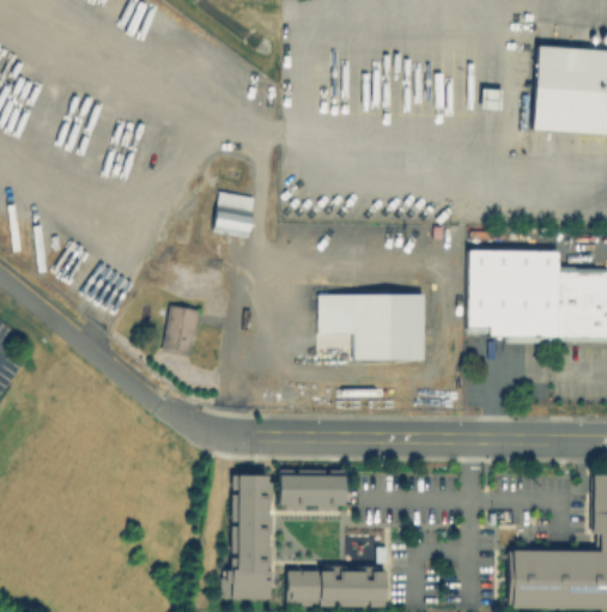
[(606,134),(533,129),(538,47),(606,52),(606,134)]
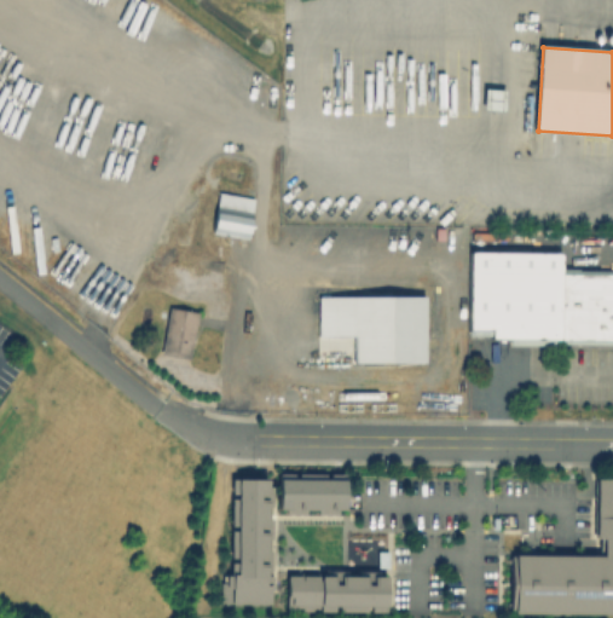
[(254,230),(252,240),(217,234),(224,192),(259,198),(254,225),(256,227),(254,230)]
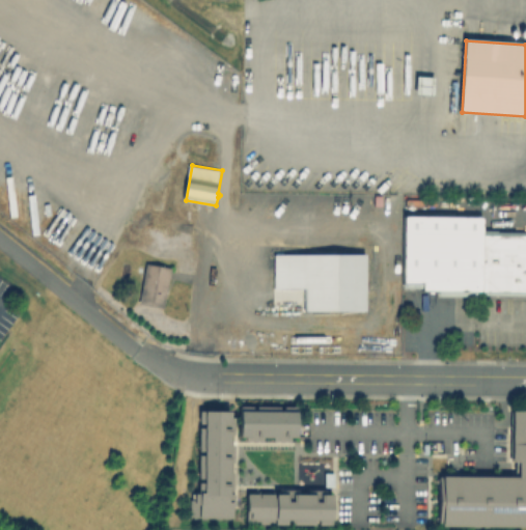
[(525,294),(472,294),(471,296),(441,295),(441,290),(425,290),(425,287),(406,287),(407,216),(486,217),(486,229),(501,229),(501,231),(525,231),(525,294)]
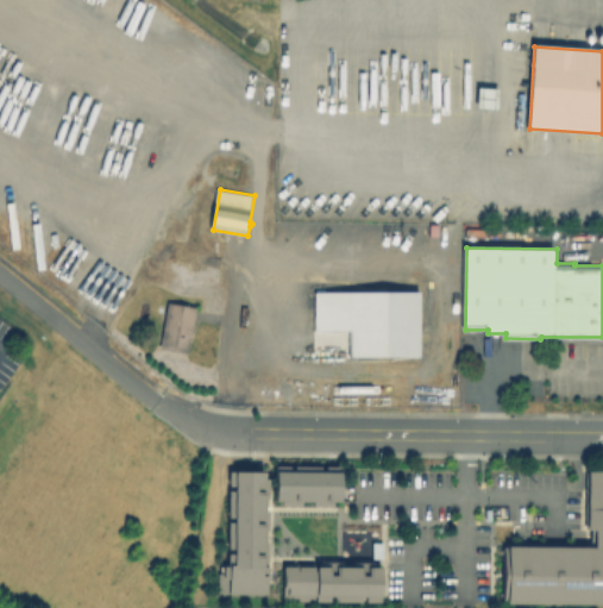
[(422,292),(421,357),(352,356),(352,330),(318,330),(319,290),(422,292)]
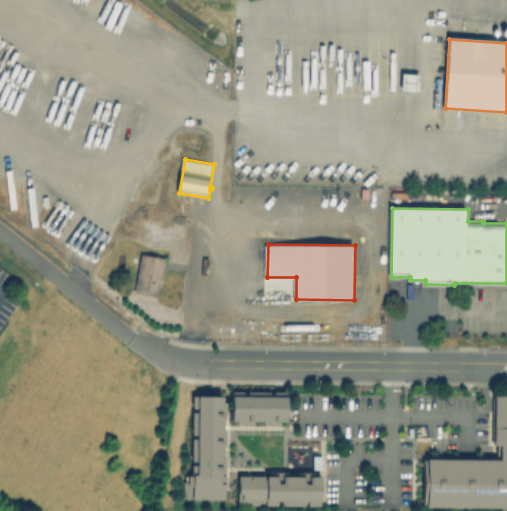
[(168,259),(166,269),(165,269),(158,306),(135,302),(144,255),(168,259)]
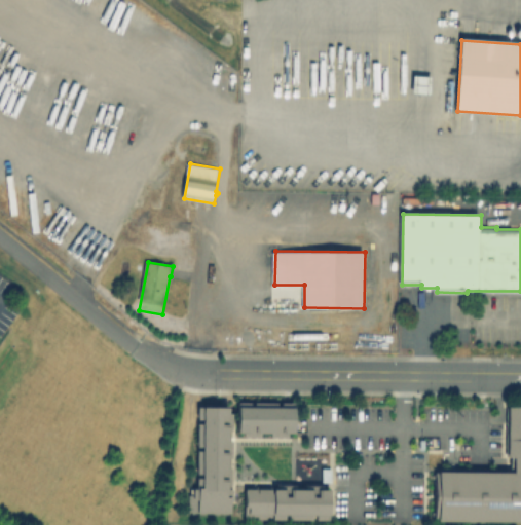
[(251,410),(255,410),(255,404),(278,405),(278,411),(283,411),(283,405),(295,405),(295,437),(289,437),(289,439),(271,439),(271,437),(262,437),(262,439),(244,439),(244,437),(237,436),(237,404),(251,405),(251,410)]
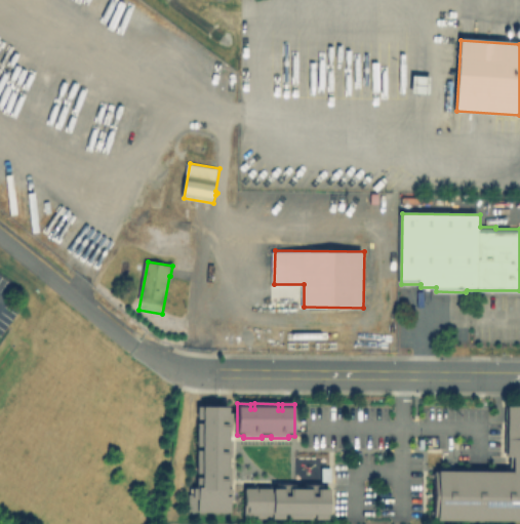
[(519,522),(438,521),(438,519),(435,519),(435,471),(514,472),(514,456),(508,456),(508,405),(519,405),(519,522)]
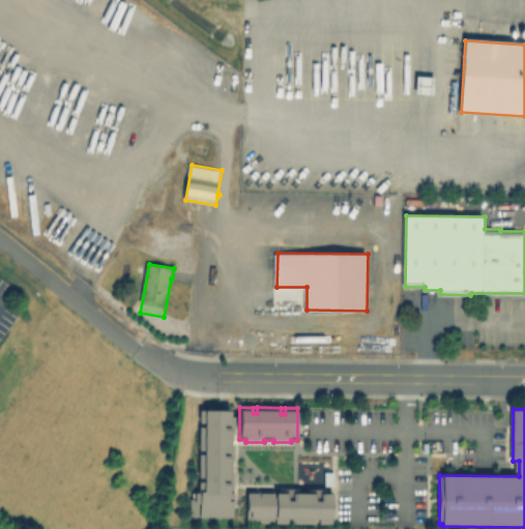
[(235,415),(235,433),(230,433),(230,442),(235,442),(234,461),(230,461),(230,470),(234,470),(234,489),(230,489),(230,491),(237,491),(237,503),(233,503),(233,517),(200,517),(200,515),(192,515),(192,497),(194,497),(194,492),(200,492),(200,481),(204,481),(204,477),(200,477),(200,453),(204,453),(204,449),(200,449),(200,427),(204,427),(204,422),(200,422),(200,410),(207,410),(207,411),(230,411),(230,415),(235,415)]
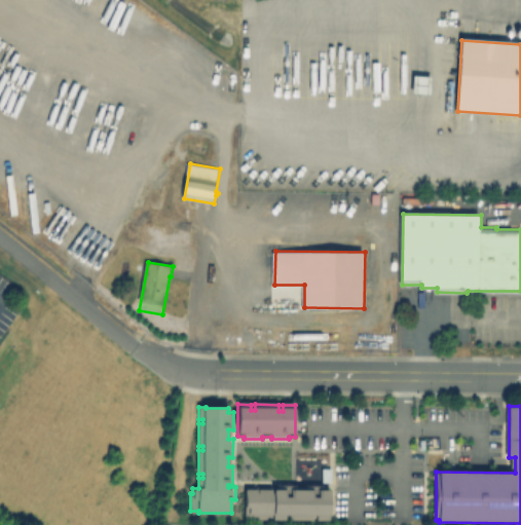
[(333,470),(333,483),(324,483),(325,470),(333,470)]
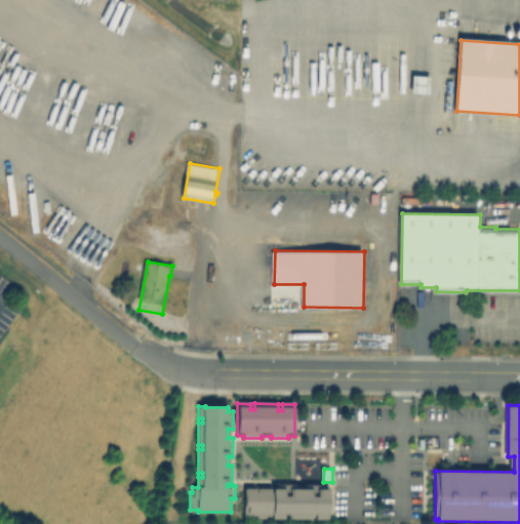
[(274,484),(274,489),(280,489),(280,484),(297,484),(297,490),(307,490),(307,485),(325,484),(325,490),(329,490),(330,519),(318,519),(318,516),(314,516),(314,519),(290,519),(290,516),(286,516),(286,519),(274,519),(274,517),(246,517),(246,488),(254,488),(254,485),(261,485),(261,488),(268,488),(268,484),(274,484)]
